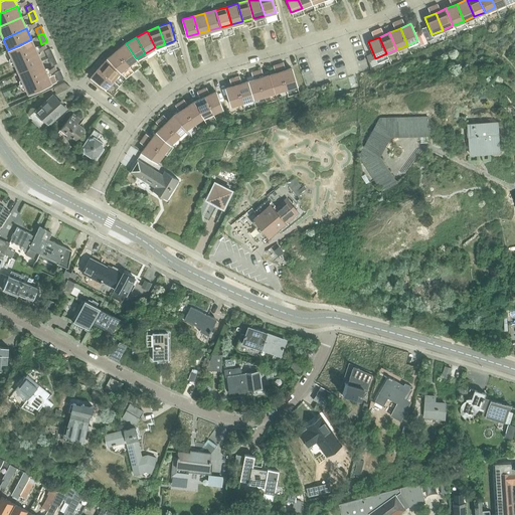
[(8,50),(13,61),(36,50),(31,39),(8,50)]
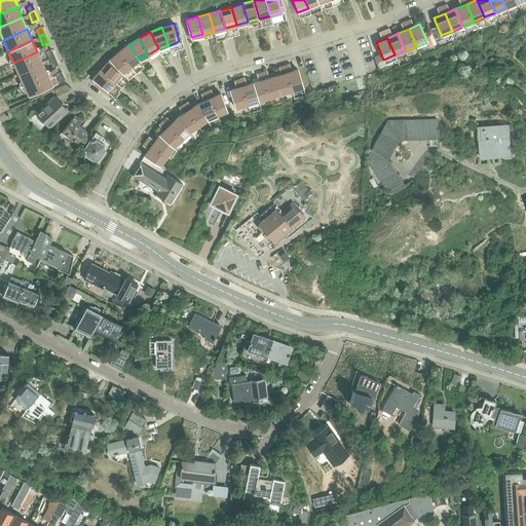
[(128,44),(118,51),(130,67),(139,60),(128,44)]
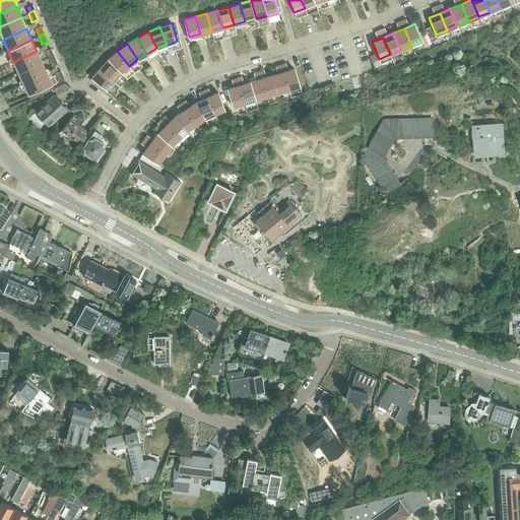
[(45,52),(49,59),(54,56),(51,49),(45,52)]
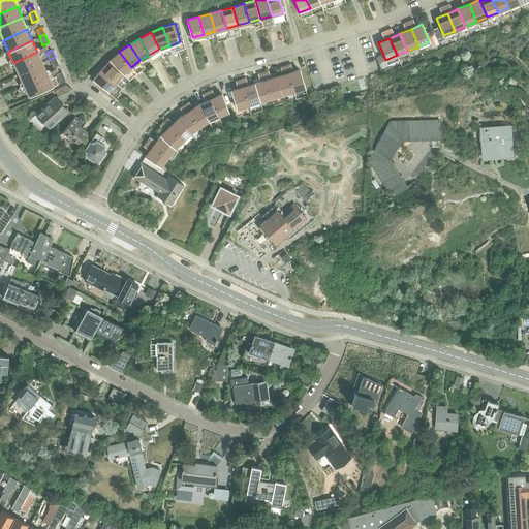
[(13,63),(19,74),(42,63),(37,52),(13,63)]
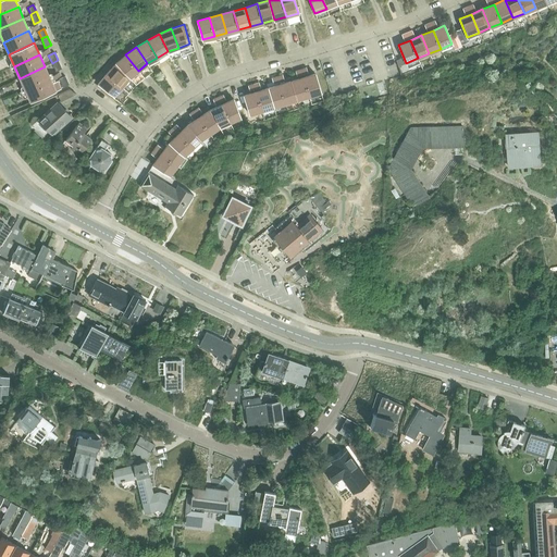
[(125,54),(115,63),(130,77),(138,71),(125,54)]
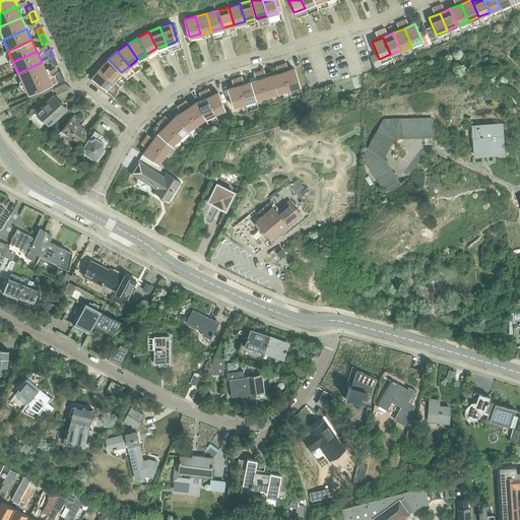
[(54,56),(49,59),(52,66),(58,64),(54,56)]
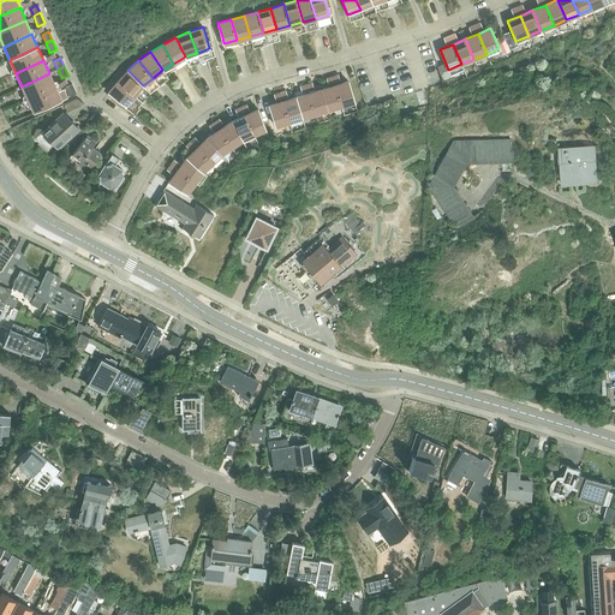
[(127,70),(118,81),(135,95),(143,85),(127,70)]
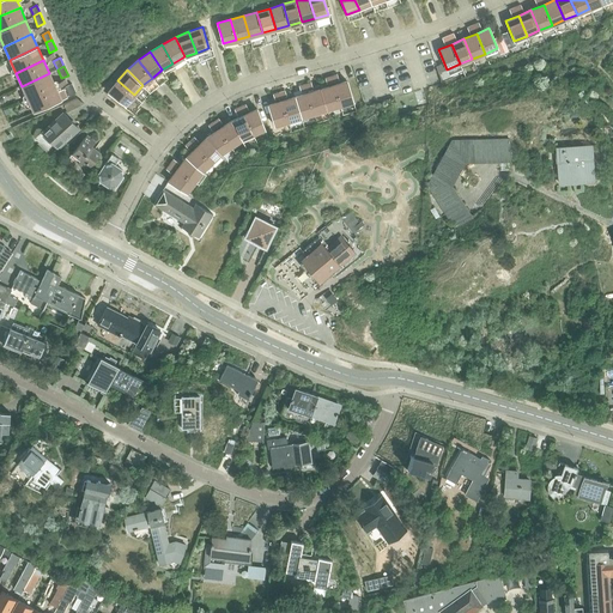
[(22,86),(28,98),(55,86),(49,73),(22,86)]
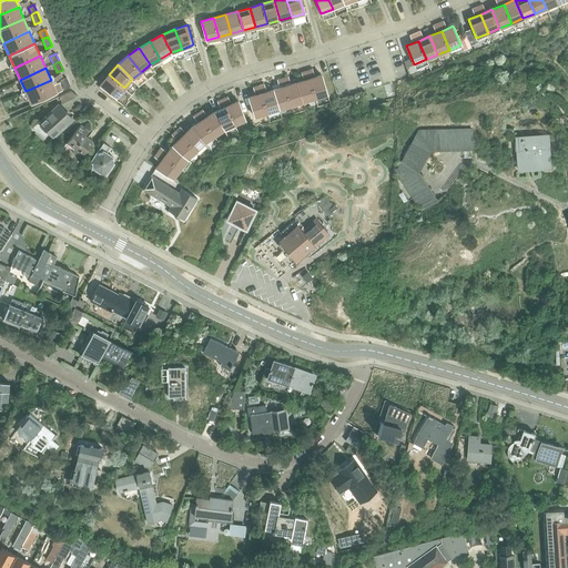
[(124,88),(109,74),(100,85),(117,98),(124,88)]
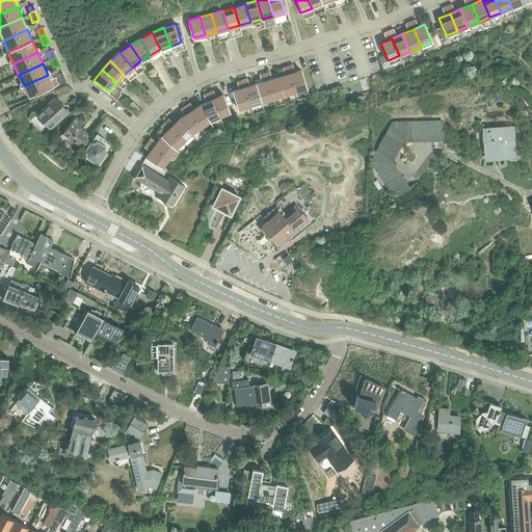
[(301,70),(290,74),(295,91),(307,88),(301,70)]
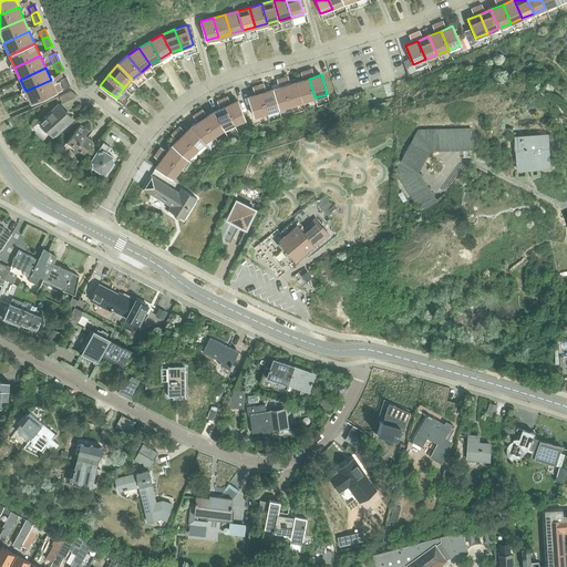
[(60,80),(64,89),(70,85),(66,78),(60,80)]
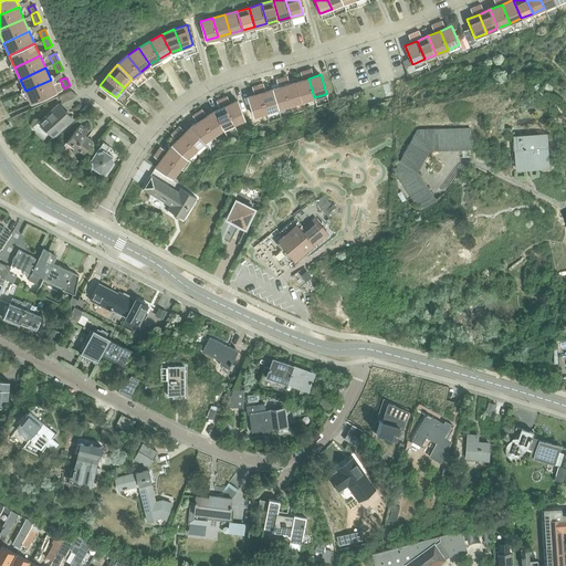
[(308,79),(296,82),(302,102),(314,97),(308,79)]
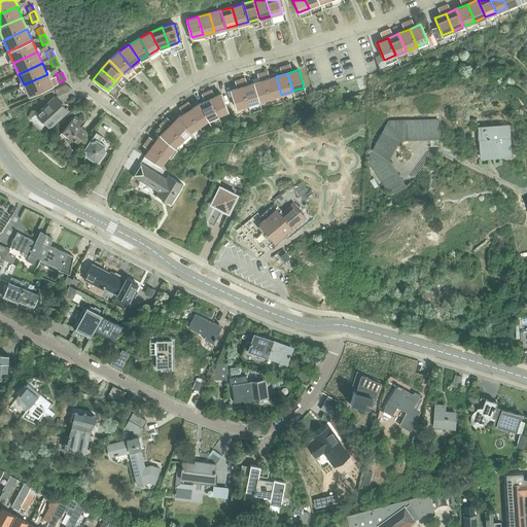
[(47,74),(24,84),(29,97),(58,83),(55,76),(49,78),(47,74)]
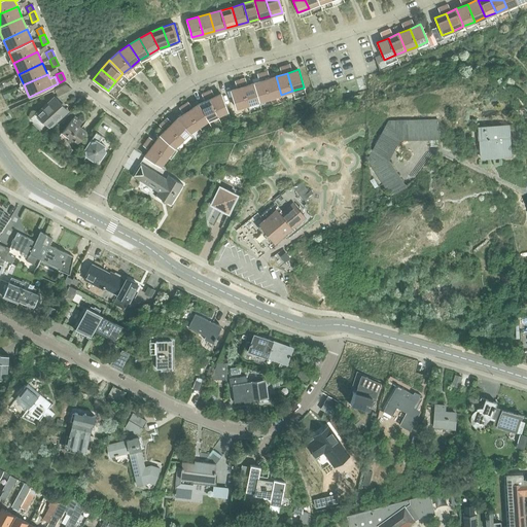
[(276,76),(265,80),(270,98),(281,95),(276,76)]
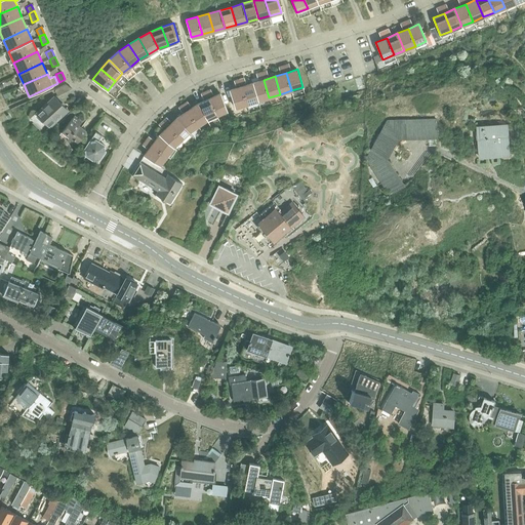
[(264,80),(252,83),(257,101),(269,97),(264,80)]
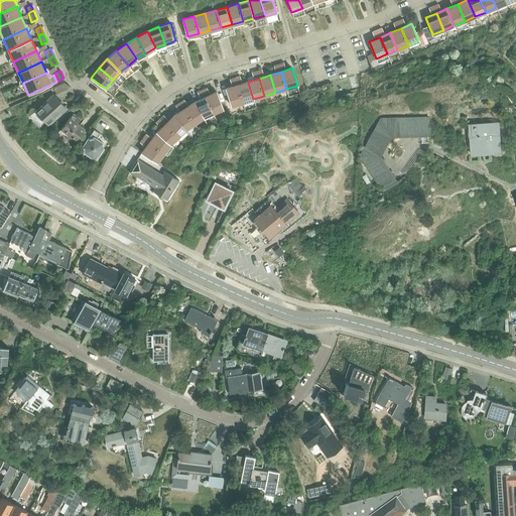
[(248,82),(237,85),(242,103),(253,99),(248,82)]
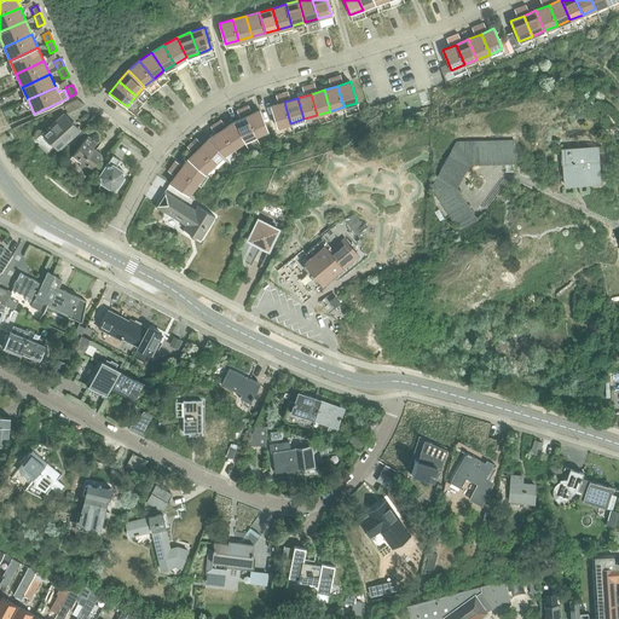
[(85,104),(79,99),(64,105),(68,113),(85,104)]
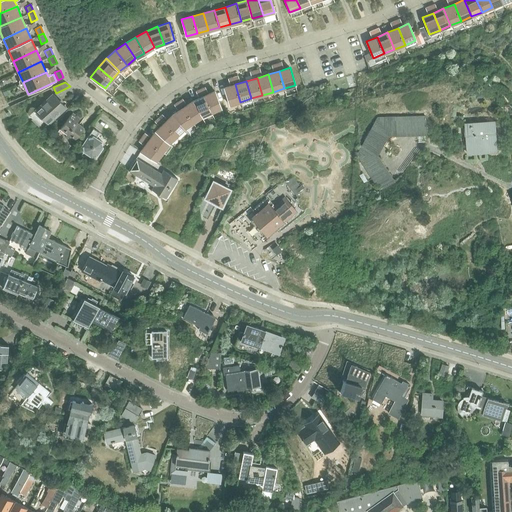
[(240,102),(235,84),(224,88),(229,105),(240,102)]
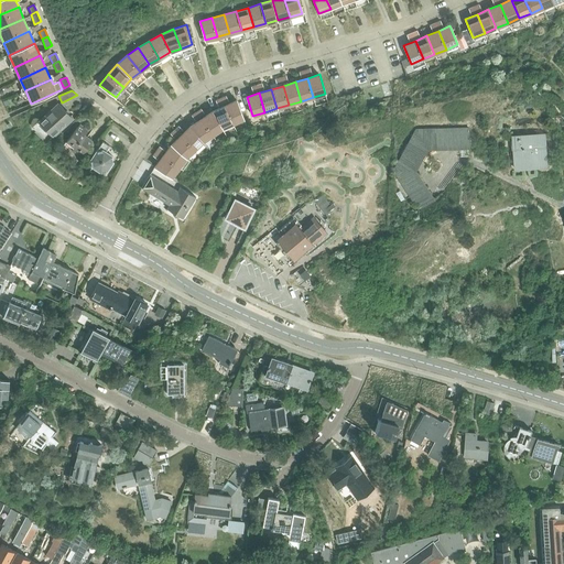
[(236,100),(224,106),(232,123),(243,119),(236,100)]
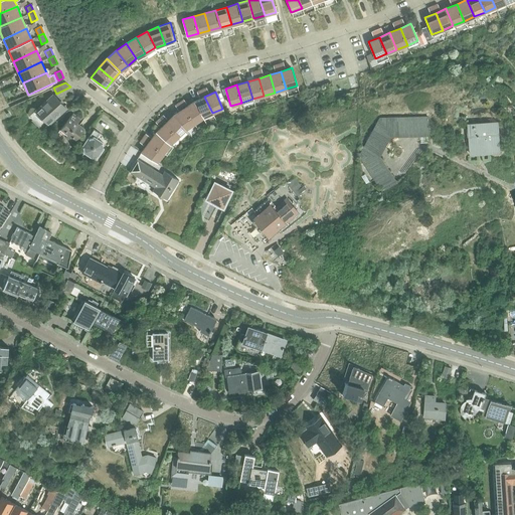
[(35,111),(48,125),(65,108),(52,95),(35,111)]
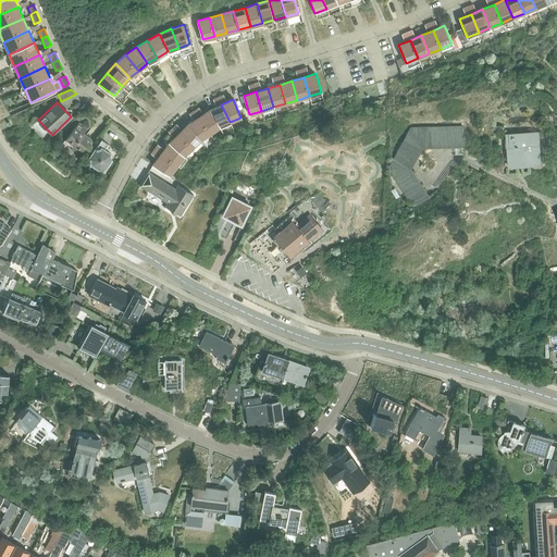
[(221,104),(209,110),(219,127),(230,122),(221,104)]
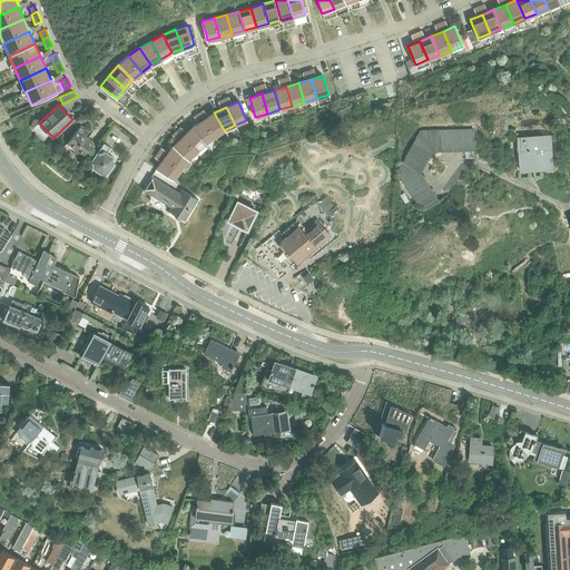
[(214,112),(203,120),(215,137),(224,130),(214,112)]
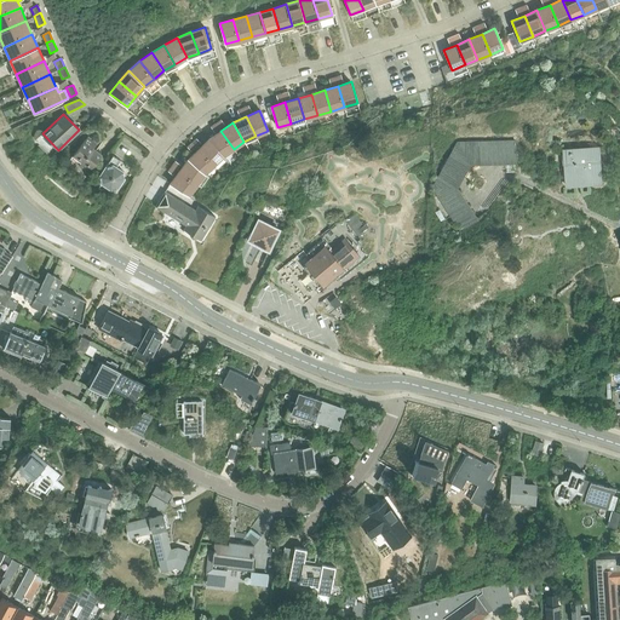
[(220,131),(208,139),(223,156),(234,149),(220,131)]
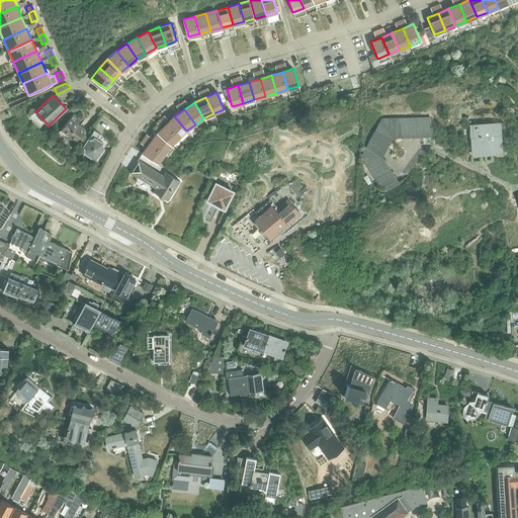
[(65,140),(72,145),(85,130),(78,123),(81,120),(73,114),(61,130),(68,136),(65,140)]
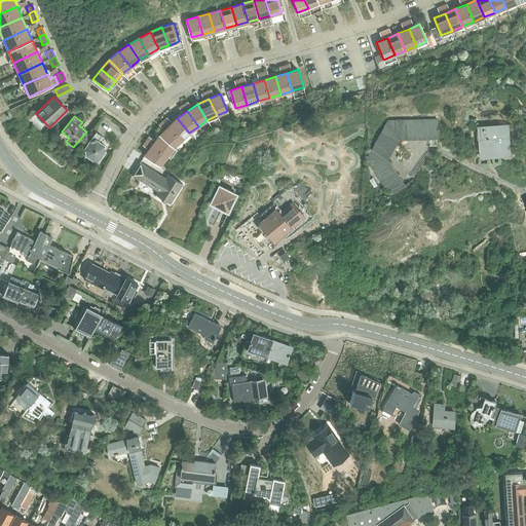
[(177,118),(167,126),(181,140),(189,133),(177,118)]
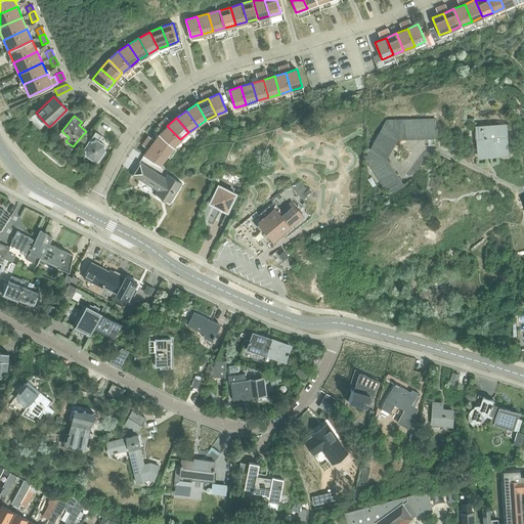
[(387,121),(366,159),(389,193),(402,185),(385,158),(396,137),(435,136),(435,120),(387,121)]
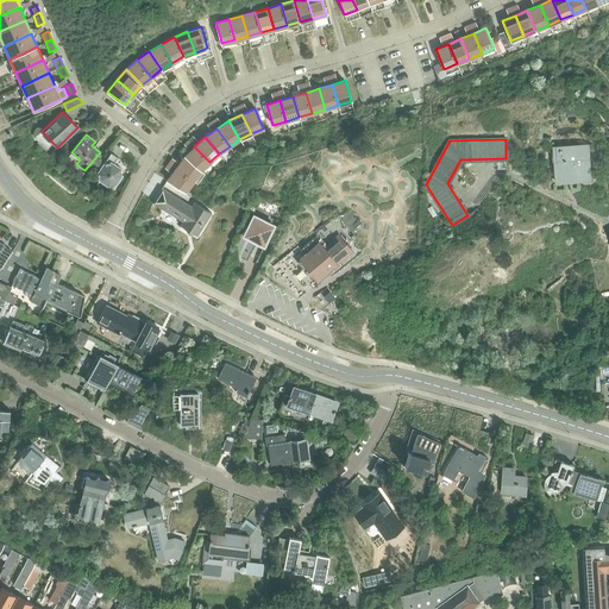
[(590,179),(588,144),(552,146),(554,181),(590,179)]
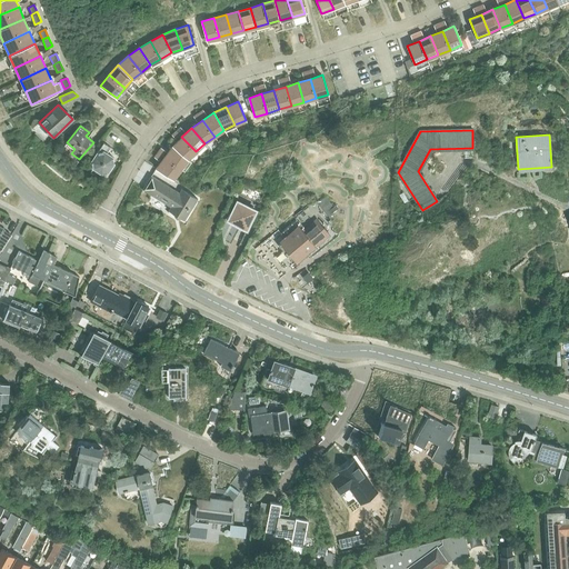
[(181,137),(172,147),(187,160),(196,151),(181,137)]
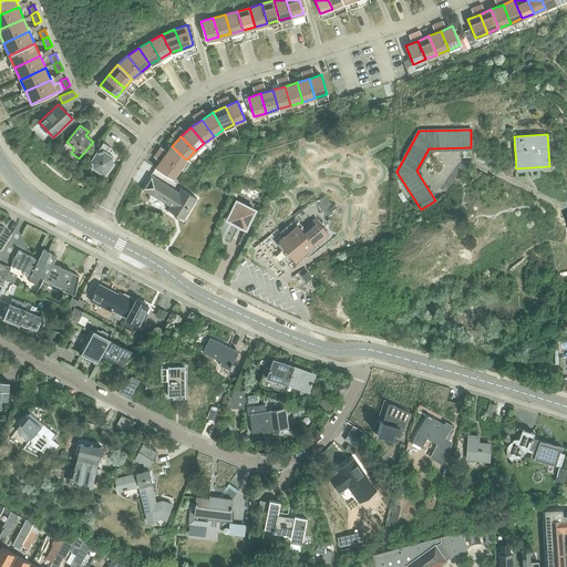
[(92,167),(101,173),(107,172),(113,163),(112,156),(106,153),(110,146),(103,142),(91,161),(92,167)]
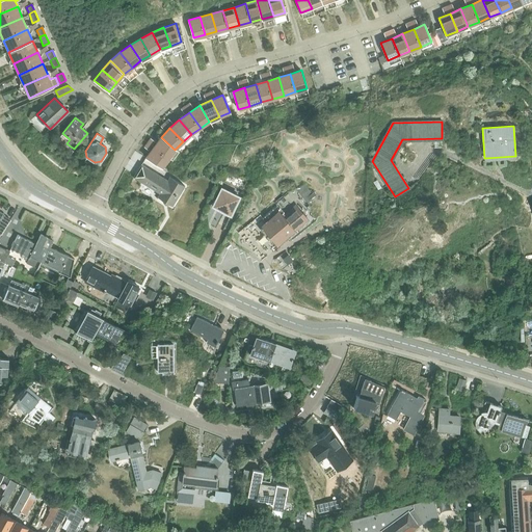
[(161,137),(154,147),(168,158),(175,150),(161,137)]
